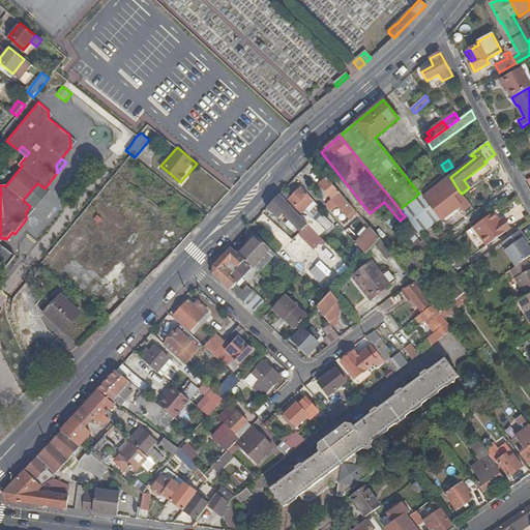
[(142,178),(136,175),(140,167),(128,160),(120,176),(142,186),(147,177),(143,175),(142,178)]
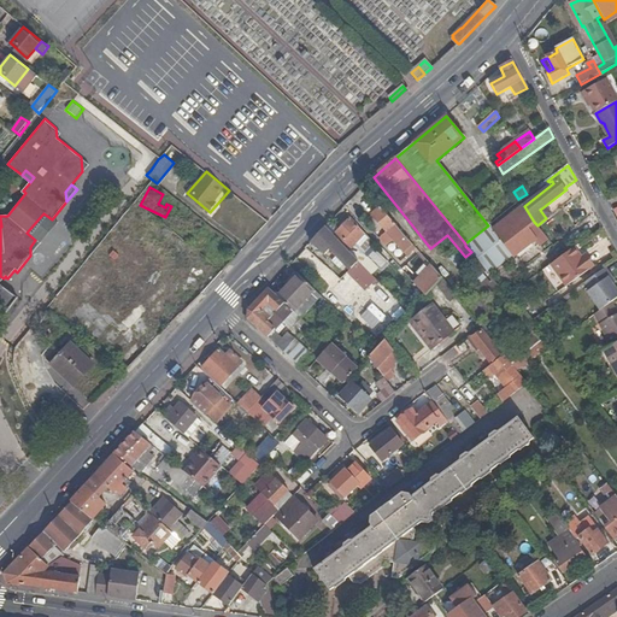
[(131,221),(135,217),(141,209),(131,200),(123,211),(118,206),(110,216),(125,229),(131,221)]
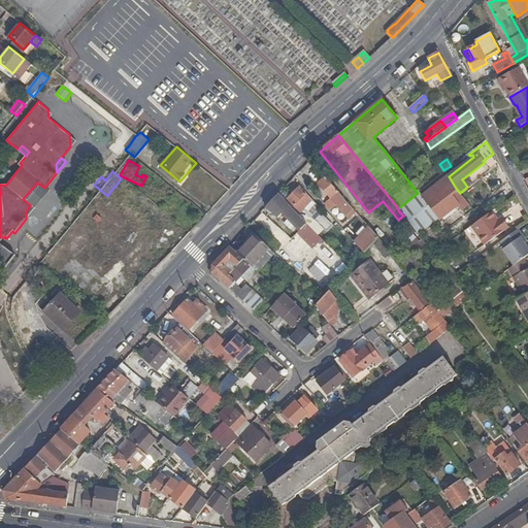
[(469,204),(460,193),(457,190),(449,176),(443,180),(423,197),(440,219),(459,204),(463,209),(469,204)]
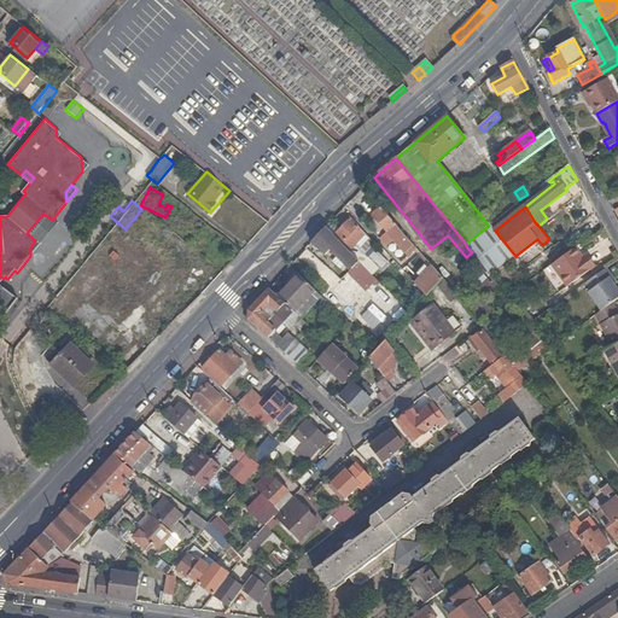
[(388,232),(389,231),(396,225),(380,208),(373,215),(388,232)]
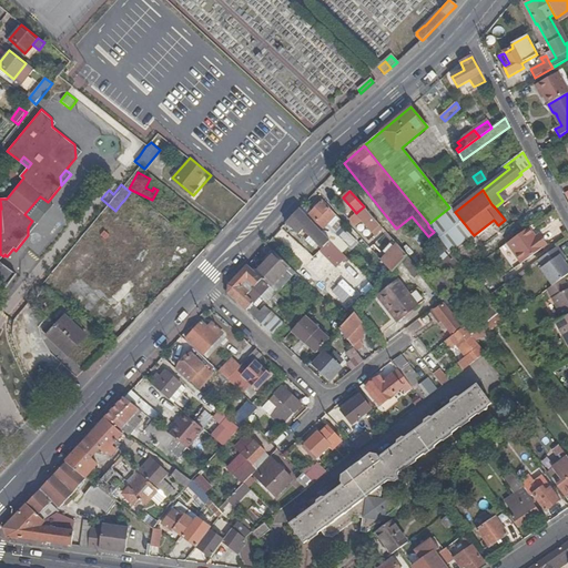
[(28,227),(28,235),(52,206),(48,202),(40,196),(24,214),(32,221),(28,227)]
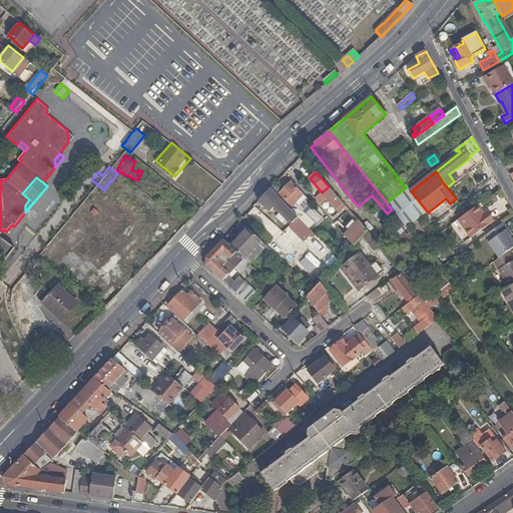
[(293,206),(290,209),(299,217),(300,219),(306,214),(295,203),(303,194),(291,181),(281,192),(280,193),(293,206)]
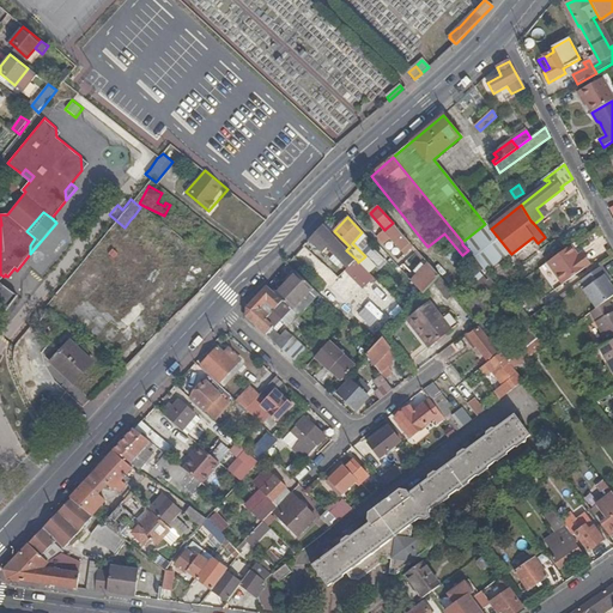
[(327,222),(323,226),(346,250),(350,247),(334,231),(335,230),(327,222)]
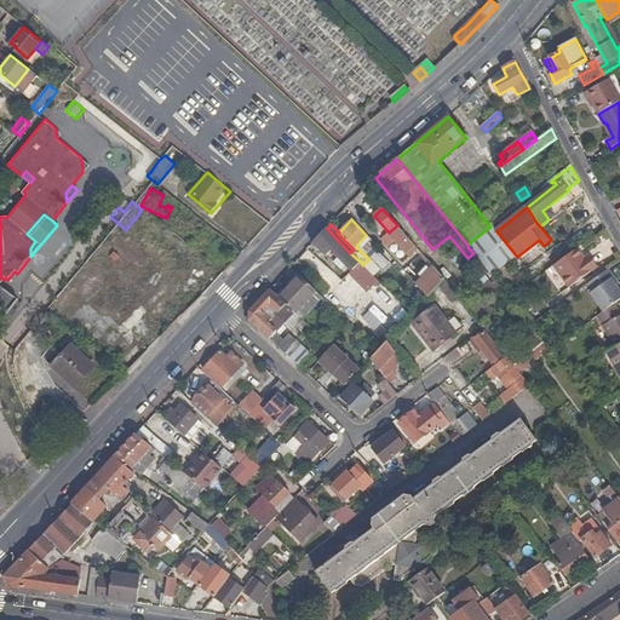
[(407,253),(415,246),(409,239),(397,225),(390,231),(407,253)]
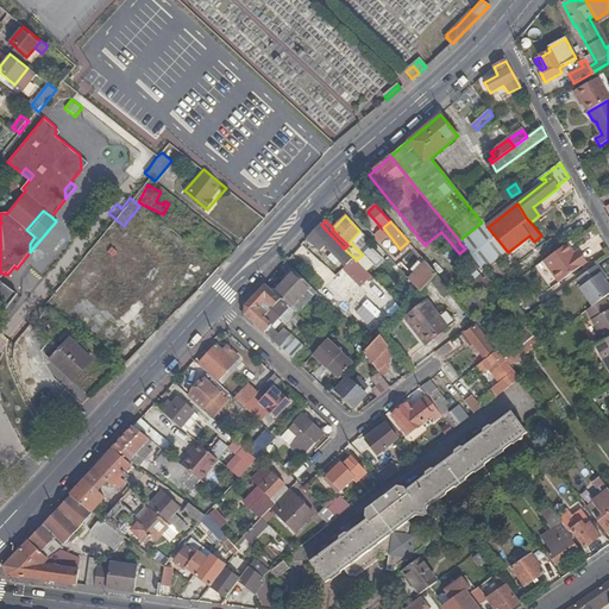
[(482,223),(459,240),(459,243),(483,224),(482,223)]
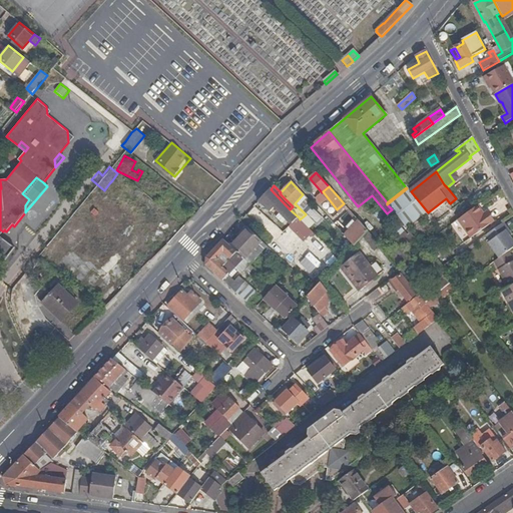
[(408,188),(407,188),(387,204),(392,209),(405,225),(407,228),(428,212),(411,191),(410,191),(408,188)]
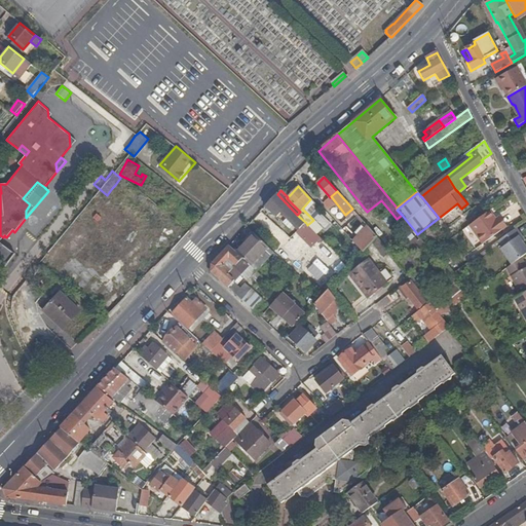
[(277,194),(265,208),(276,219),(283,213),(299,230),(306,223),(297,215),(277,194)]
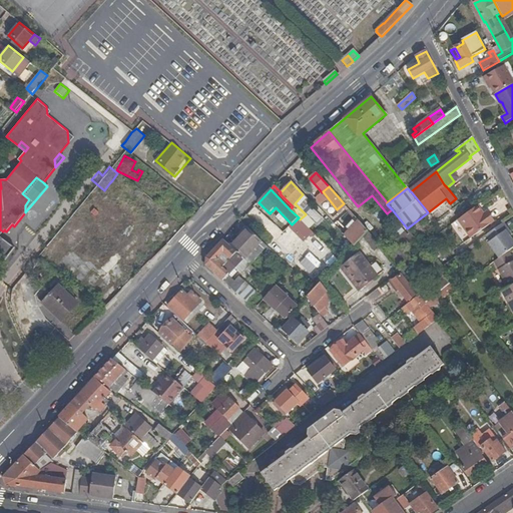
[(152,212),(159,205),(148,196),(142,204),(152,212)]
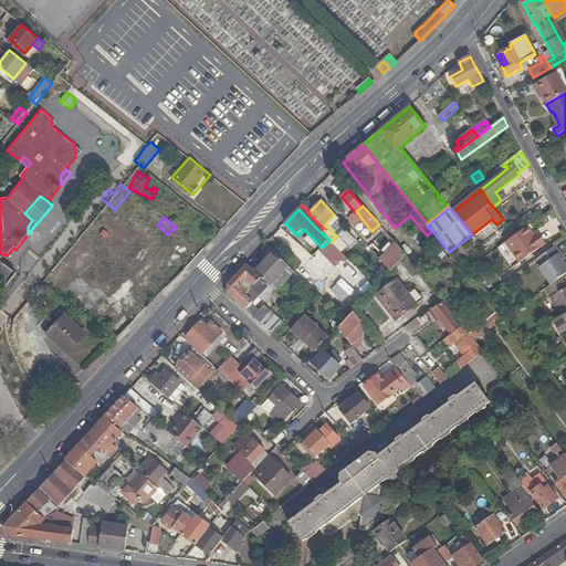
[(532,223),(509,240),(523,260),(546,243),(532,223)]
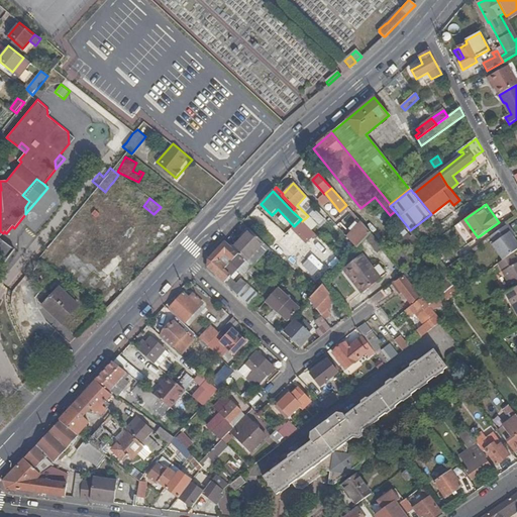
[(172,222),(164,215),(163,216),(159,212),(150,222),(154,226),(153,227),(162,234),(172,222)]
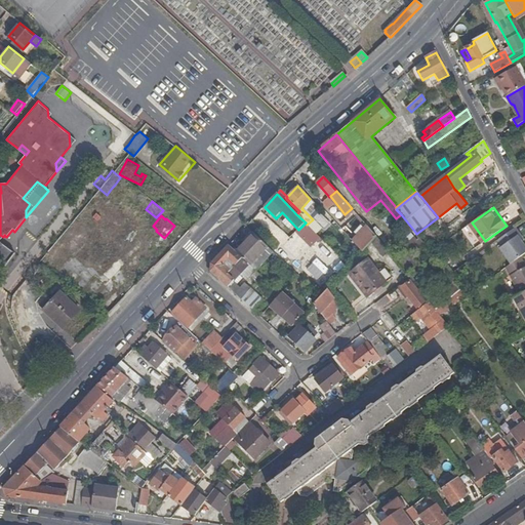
[(312,248),(321,239),(311,229),(307,225),(306,223),(298,230),(296,233),(312,248)]
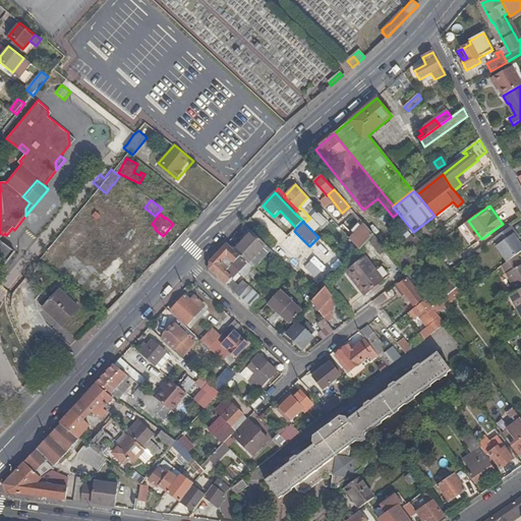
[(501,243),(512,258),(517,255),(520,251),(520,239),(516,233),(519,231),(514,224),(499,235),(503,242),(501,243)]
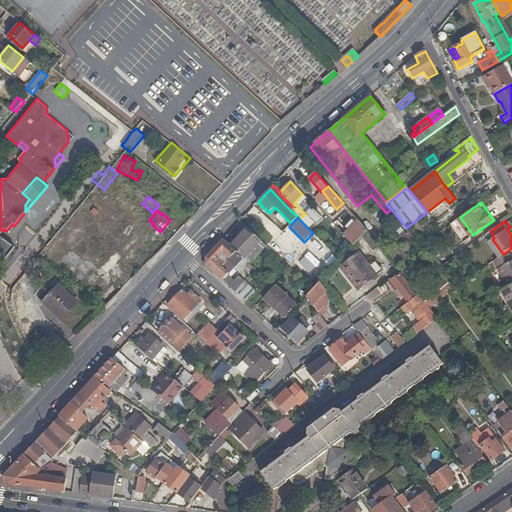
[(344,235),(354,246),(367,231),(358,221),(344,235)]
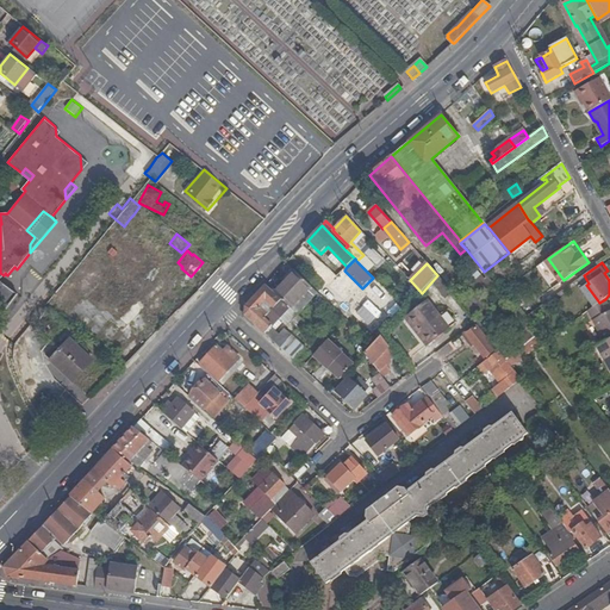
[(291,309),(311,287),(294,272),(273,294),(280,300),(291,309)]
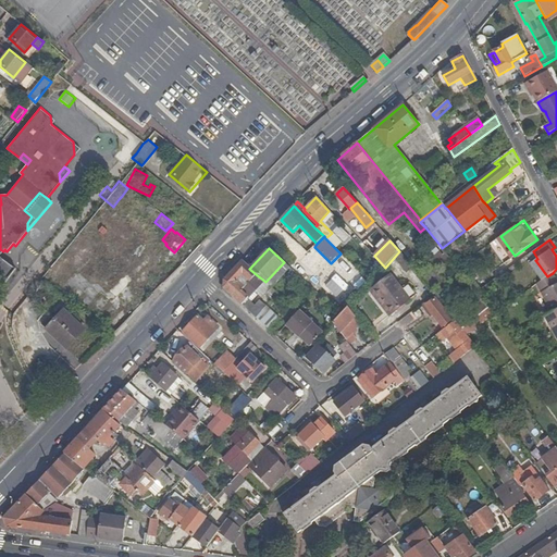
[(15,269),(0,257),(0,286),(1,287),(15,269)]
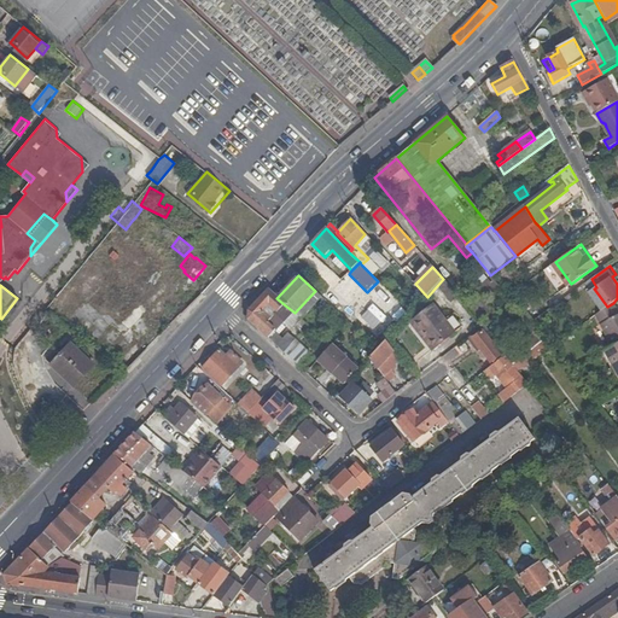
[(129,347),(64,289),(52,303),(116,361),(129,347)]
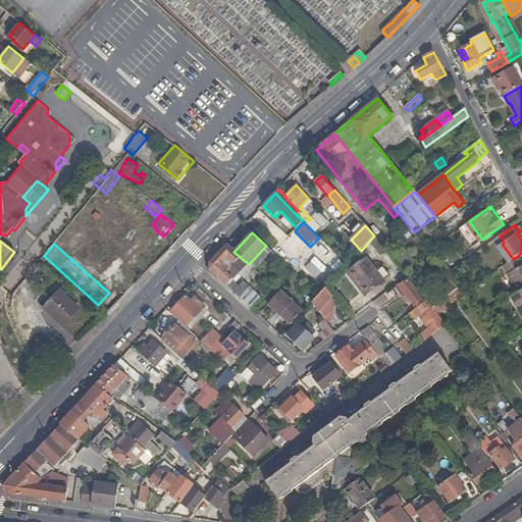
[(240,257),(233,252),(226,245),(210,263),(210,270),(226,285),(231,280),(246,265),(239,258),(240,257)]
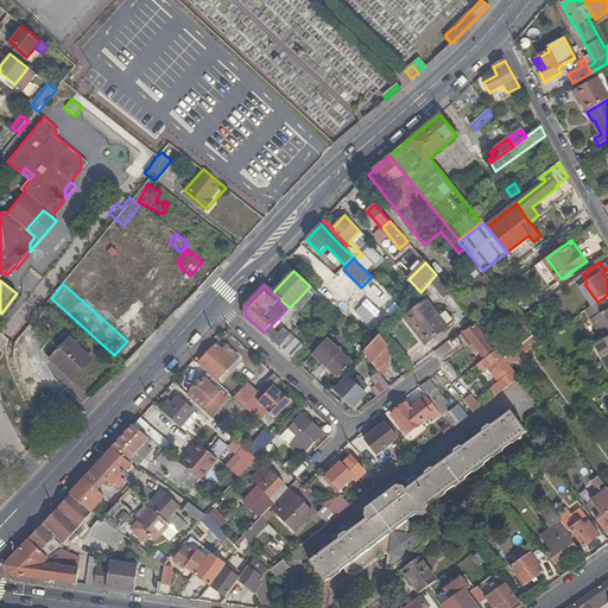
[(482,303),(475,295),(462,305),(468,314),(482,303)]
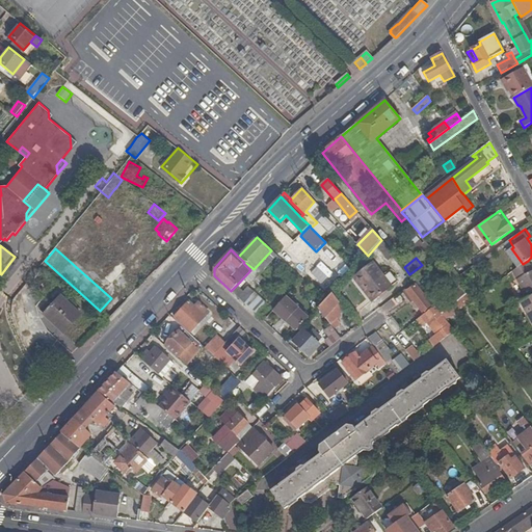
[(531,268),(528,261),(523,264),(513,271),(528,298),(531,295),(531,268)]
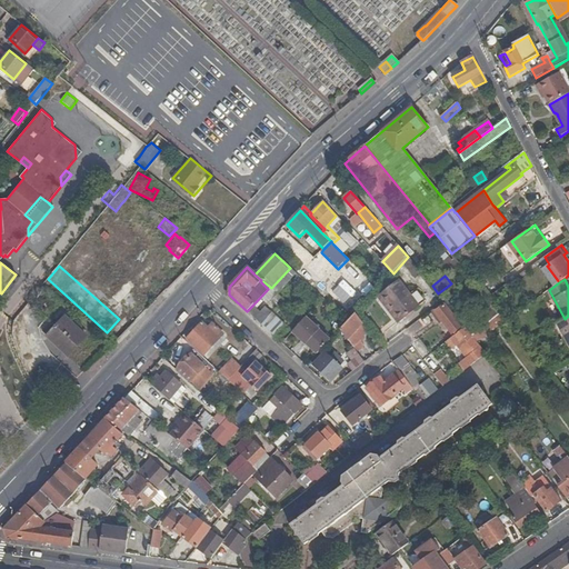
[(400,320),(419,307),(410,296),(398,280),(380,295),(400,320)]
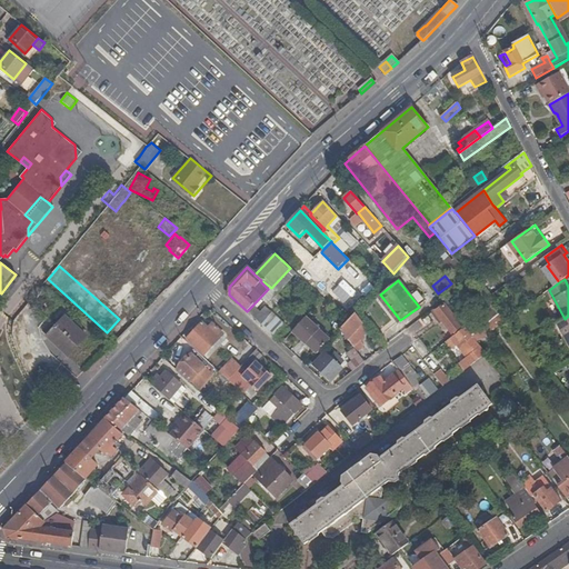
[(410,296),(419,307),(425,302),(416,291),(410,296)]
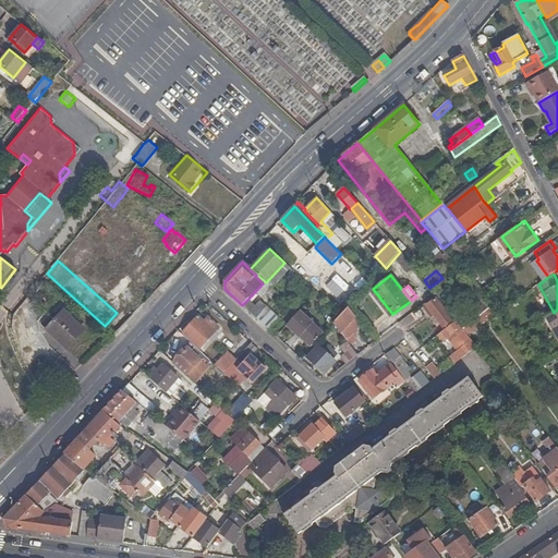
[(444,326),(446,328),(447,327),(453,322),(436,300),(438,298),(436,295),(425,304),(444,327),(444,326)]
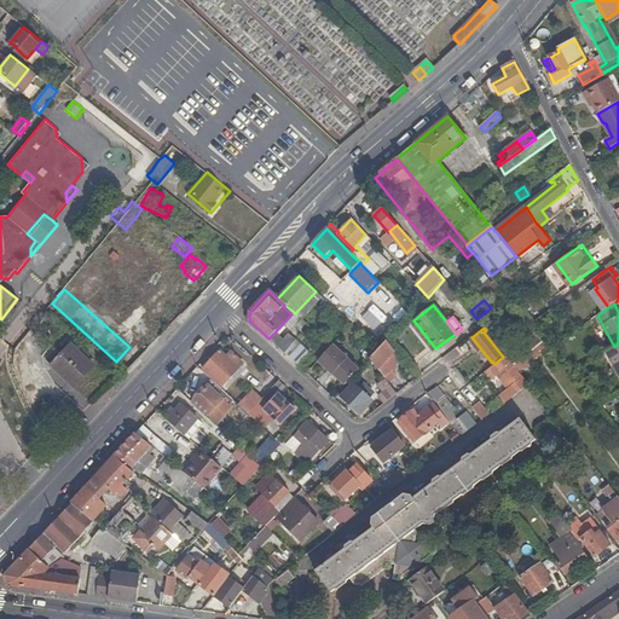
[(283,340),(275,333),(268,339),(277,347),(283,340)]
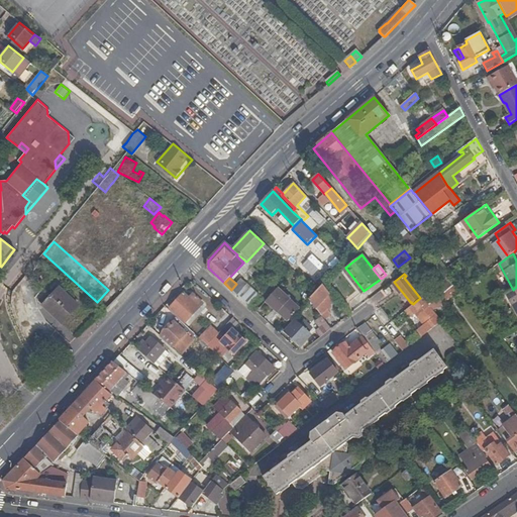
[(231,290),(248,305),(257,294),(240,279),(236,284),(231,290)]
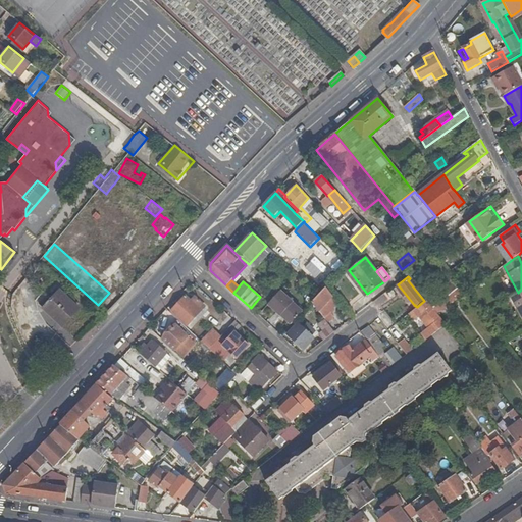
[(337,302),(326,288),(319,295),(312,303),(325,320),(327,322),(331,319),(327,313),(337,302)]
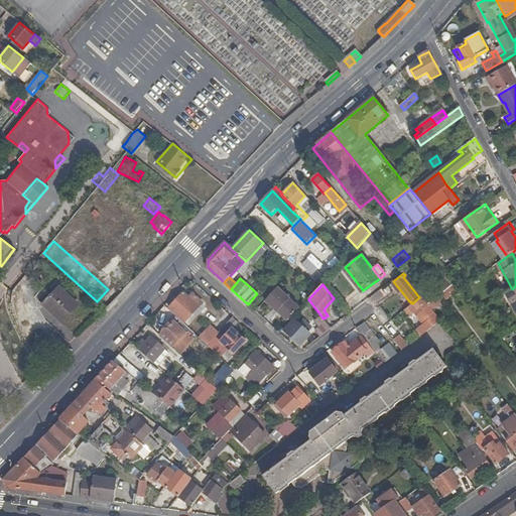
[(0,364),(11,373),(18,364),(22,367),(37,348),(25,339),(20,344),(13,339),(18,333),(17,325),(21,325),(20,310),(25,310),(22,288),(19,286),(0,287),(0,364)]
